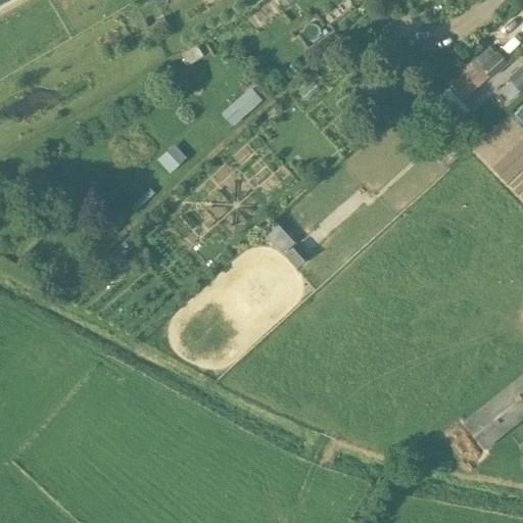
[(509,61),(491,43),(450,83),(465,97),(489,74),(492,78),(509,61)]
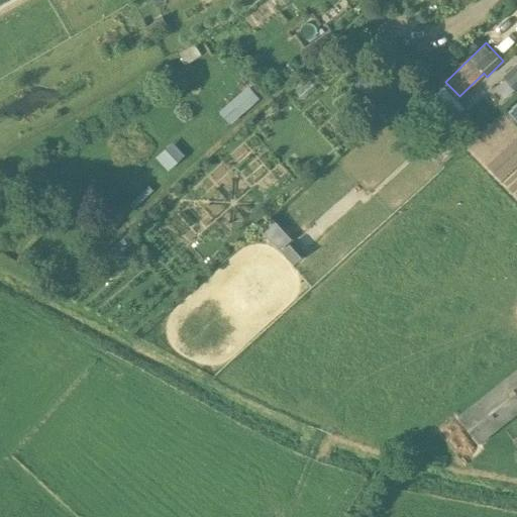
[(516,60),(503,73),(516,88),(516,60)]
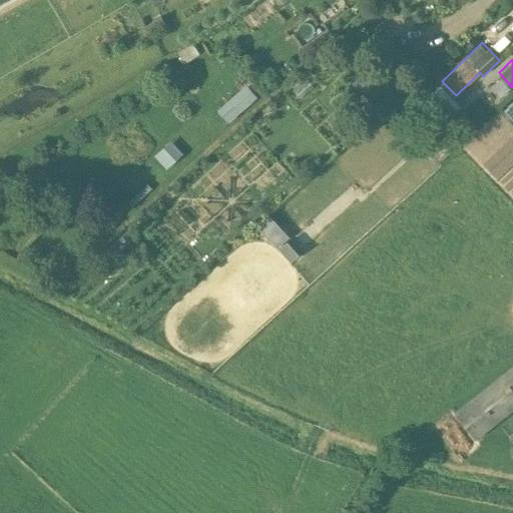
[(428,96),(449,118),(461,106),(441,85),(428,96)]
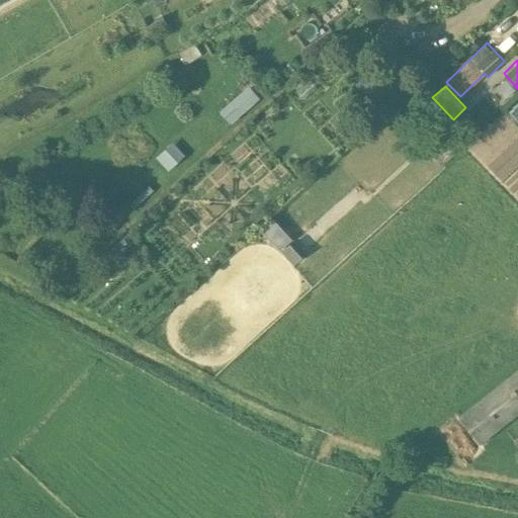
[(437,121),(445,114),(431,98),(423,105),(437,121)]
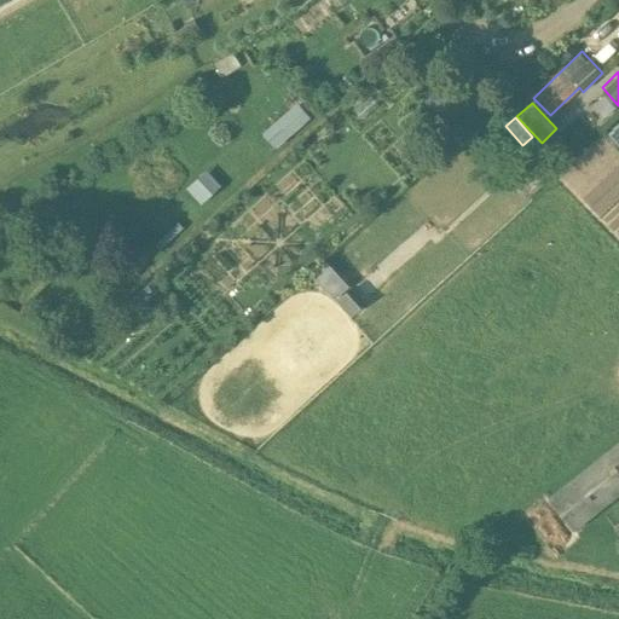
[(277,121),(264,133),(276,148),(289,136),(277,121)]
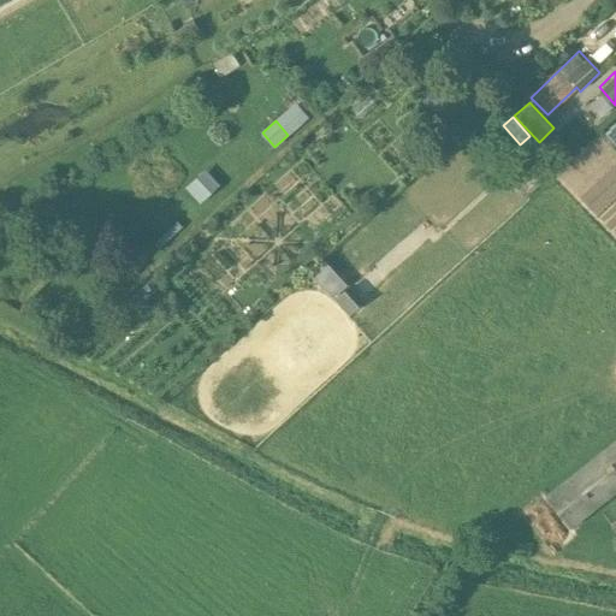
[(187,185),(201,201),(219,183),(206,169),(187,185)]
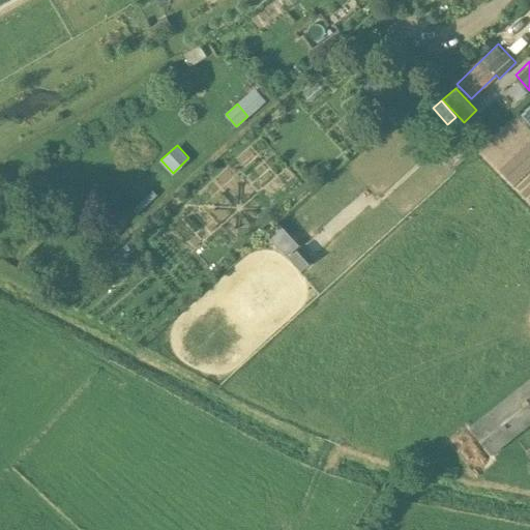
[(493,452),(529,421),(529,378),(471,425),(493,452)]
